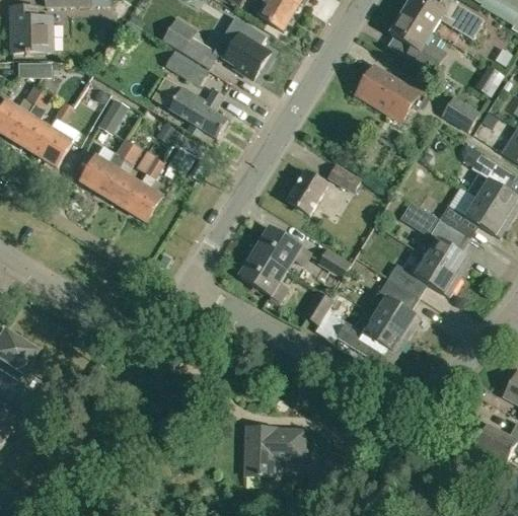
[(113,8),(123,14),(129,4),(122,0),(118,0),(113,8)]
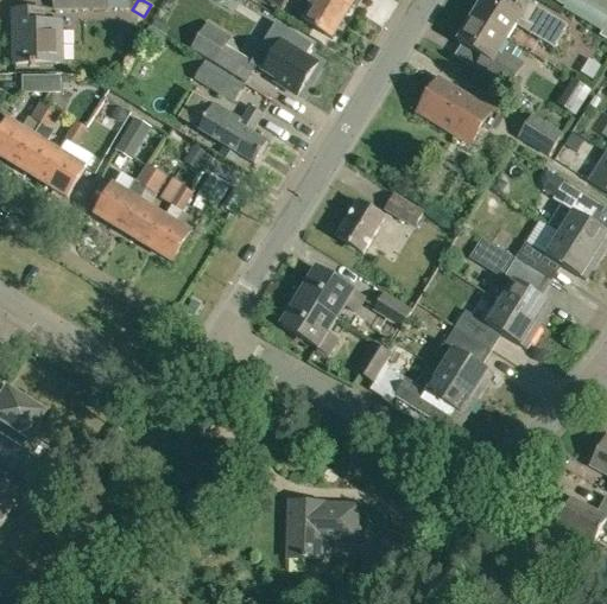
[(309,21),(332,36),(352,0),(310,0),(308,4),(316,10),(309,21)]
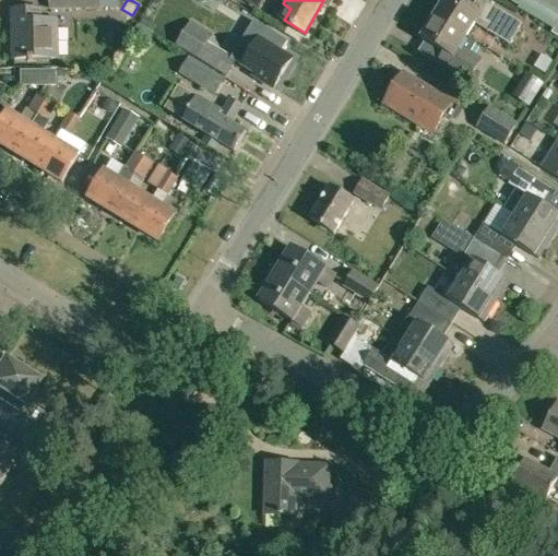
[(440,0),(432,13),(464,33),(473,20),(486,28),(506,42),(519,21),(499,8),(486,0),(472,0),(469,6),(460,0),(440,0)]
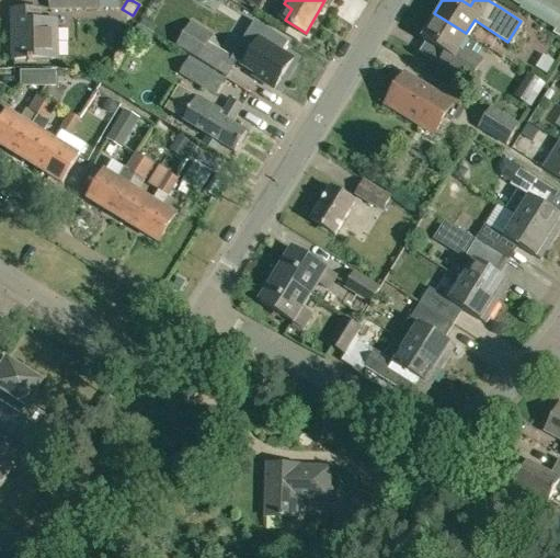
[(518,6),(555,26),(559,18),(559,0),(513,0),(520,3),(518,6)]
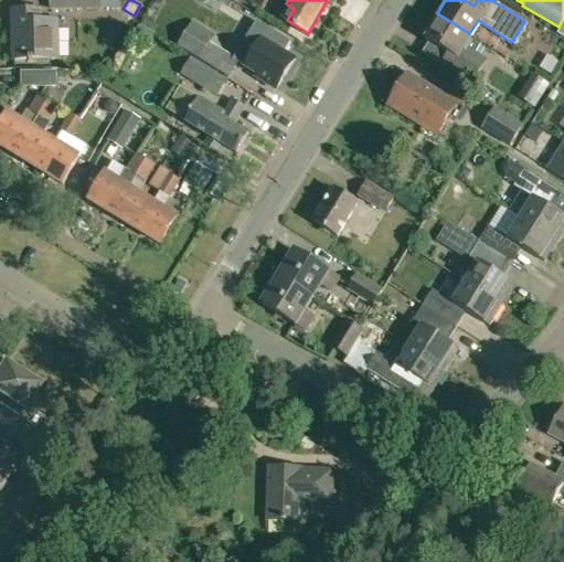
[(41,17),(41,7),(7,7),(7,57),(57,56),(57,17),(41,17)]
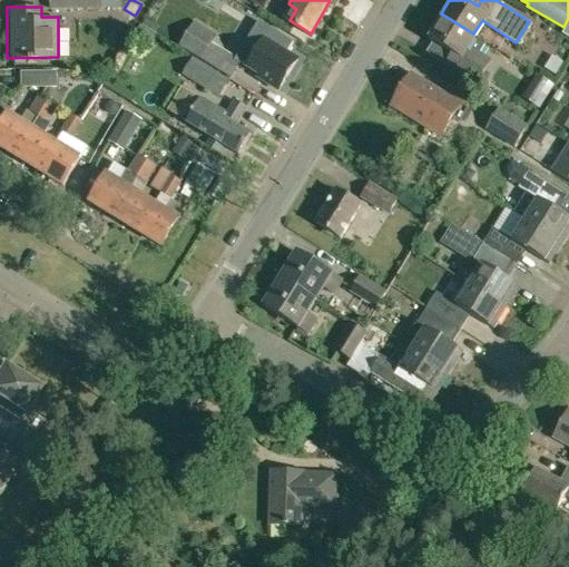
[(444,62),(473,80),(481,68),(471,61),(484,40),(473,33),(441,13),(427,36),(451,51),(444,62)]
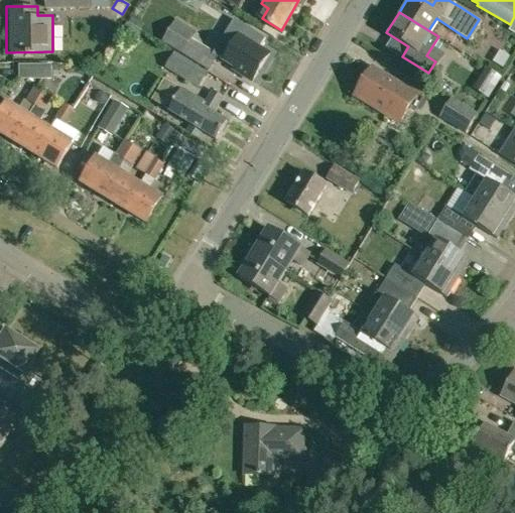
[(179,49),(209,68),(218,52),(190,36),(195,29),(173,16),(161,37),(180,49),(179,49)]
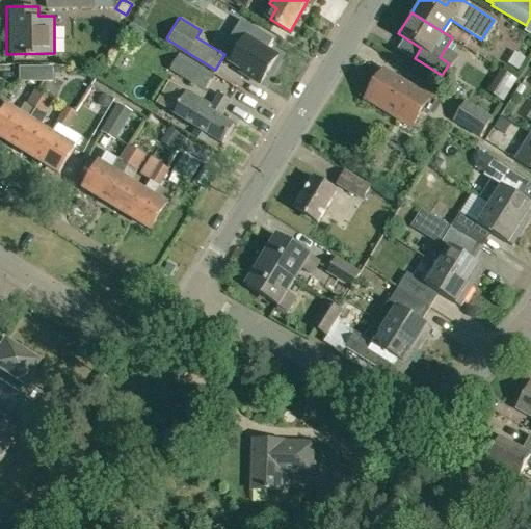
[(239,69),(259,81),(276,53),(264,45),(270,34),(255,24),(247,35),(243,33),(228,59),(240,68),(239,69)]
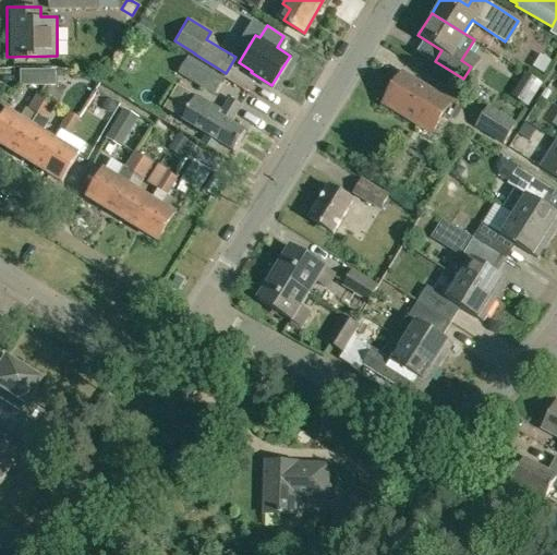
[(20,61),(20,82),(52,82),(52,67),(43,67),(43,61),(20,61)]
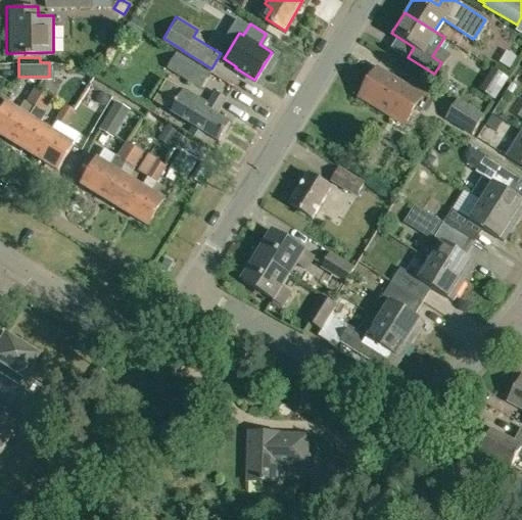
[(178,72),(200,86),(207,74),(185,60),(178,72)]
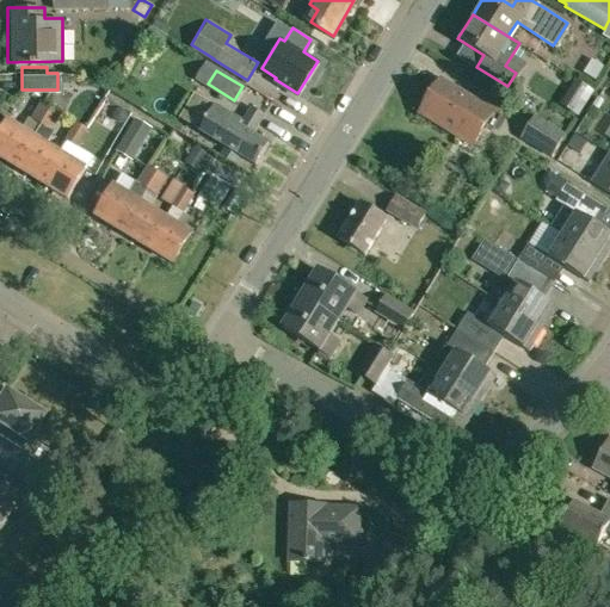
[(461,132),(473,140),(485,122),(492,125),(501,110),(486,100),(484,103),(439,75),(438,78),(437,78),(432,78),(424,91),(425,95),(427,97),(418,111),(458,136),(461,132)]
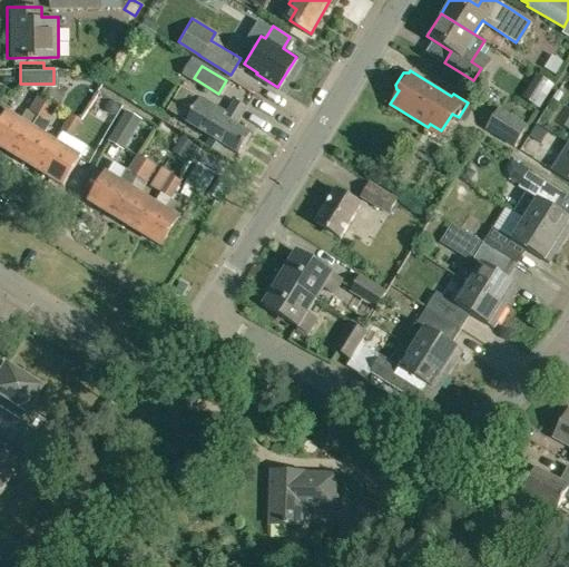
[(552,82),(541,76),(527,99),(537,106),(552,82)]
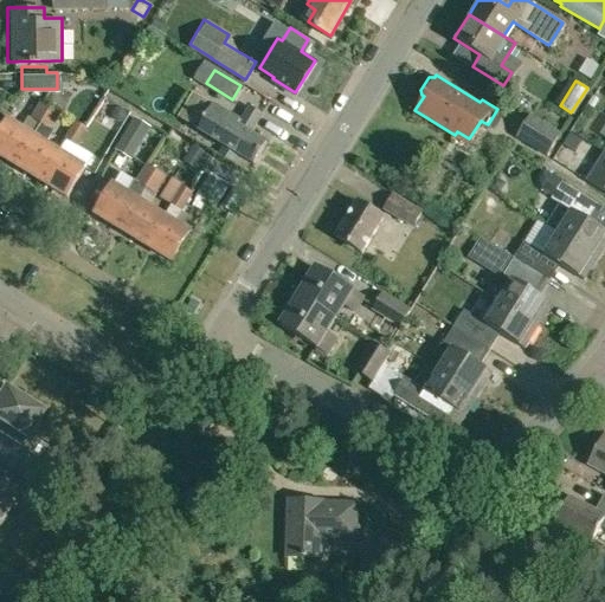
[(591,94),(586,102),(592,105),(597,97),(591,94)]
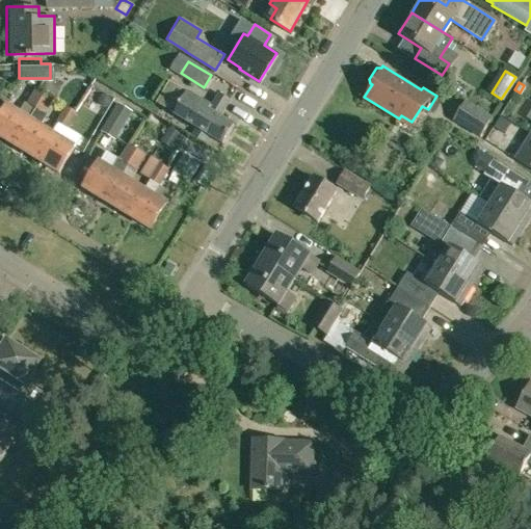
[(34,106),(44,90),(34,84),(25,100),(34,106)]
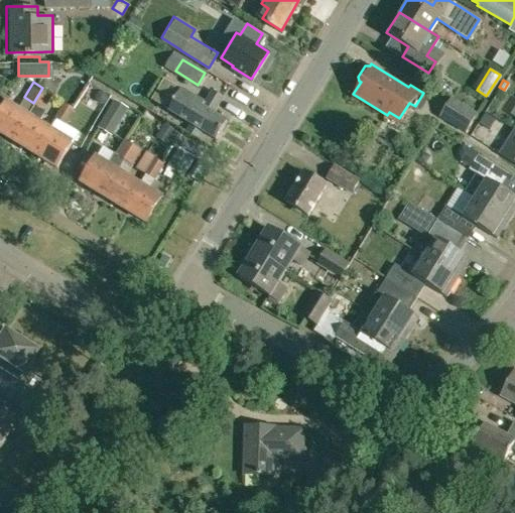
[(167,108),(188,121),(216,137),(227,119),(213,110),(222,94),(212,88),(204,101),(180,86),(167,108)]
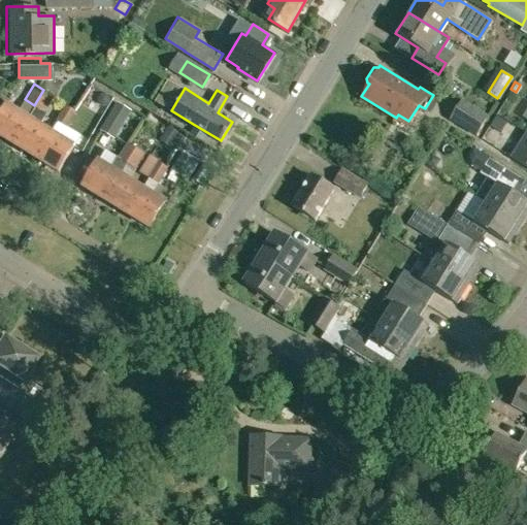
[(9,140),(31,154),(46,129),(38,124),(45,112),(43,111),(53,96),(43,90),(34,105),(27,117),(25,116),(9,140)]
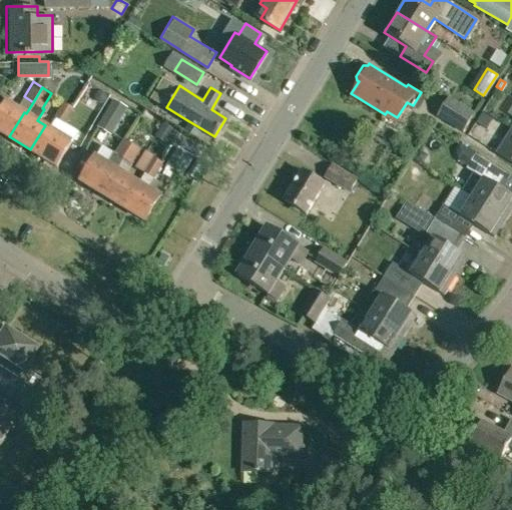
[(436,113),(462,129),(474,110),(448,94),(436,113)]
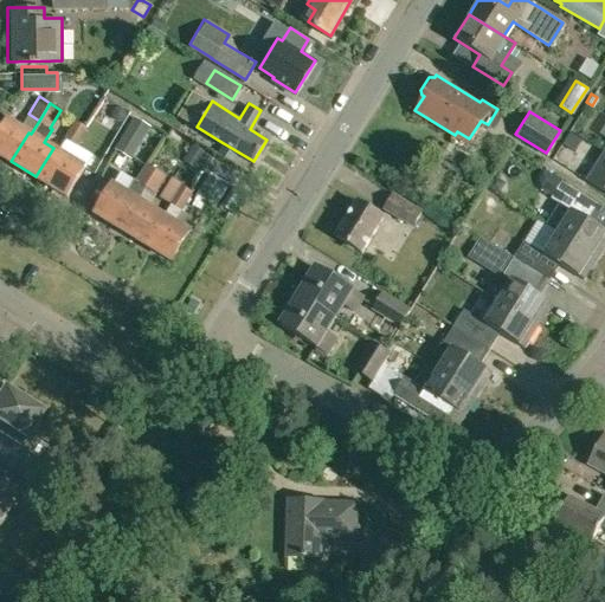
[(114,148),(132,157),(152,124),(134,115),(114,148)]
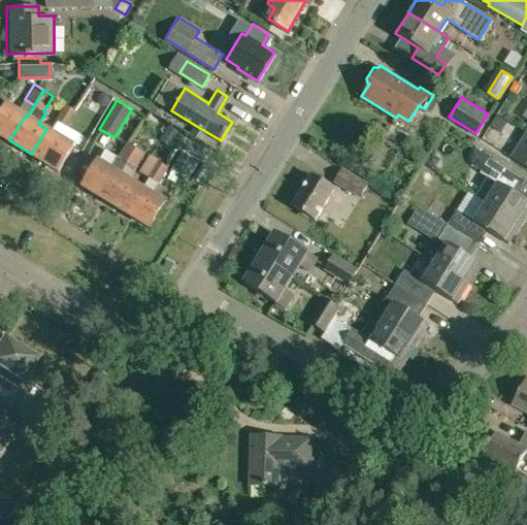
[(0,134),(9,140),(25,116),(2,101),(0,104),(0,134)]
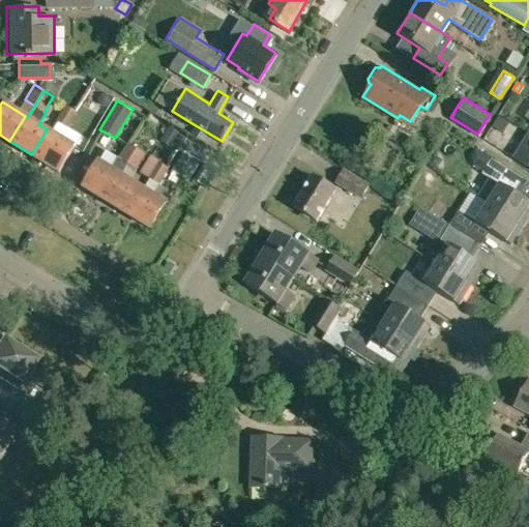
[(56,118),(66,125),(76,110),(65,104),(56,118)]
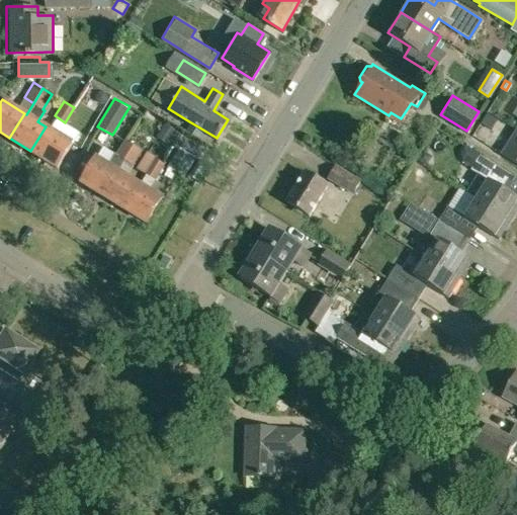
[(65,125),(77,135),(86,121),(74,112),(65,125)]
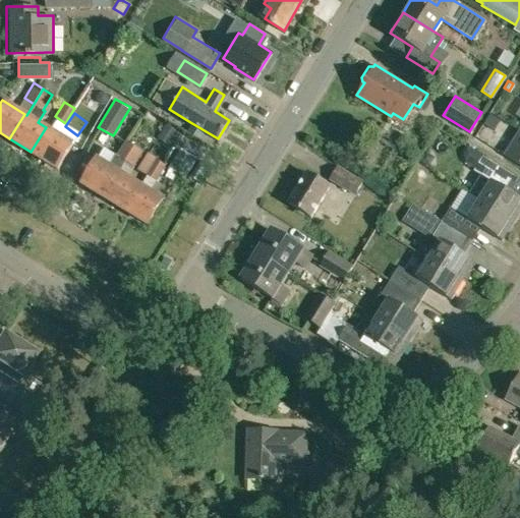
[(497,118),(489,113),(483,122),(490,127),(497,118)]
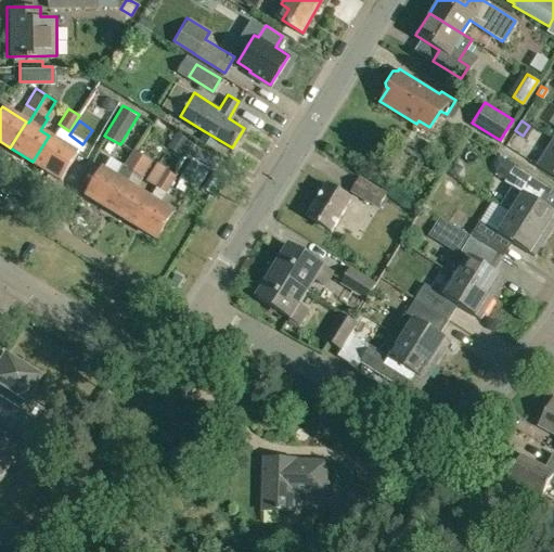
[(182,150),(187,152),(193,141),(195,139),(190,136),(189,137),(176,129),(166,145),(180,154),(182,150)]
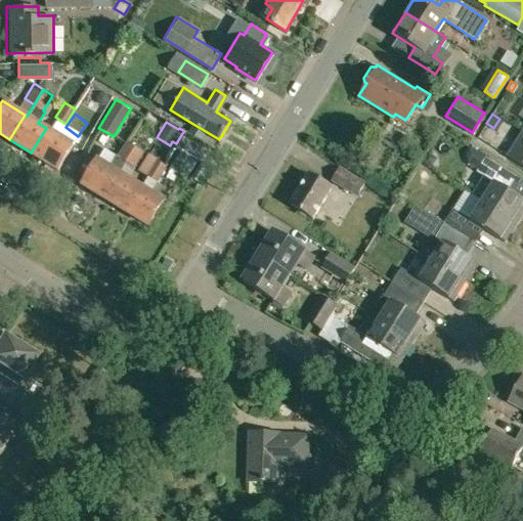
[(31,153),(53,167),(69,141),(46,128),(31,153)]
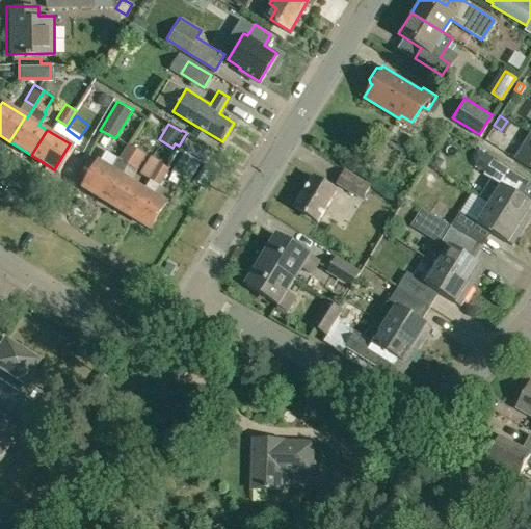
[(513,156),(530,166),(530,132),(529,131),(513,156)]
